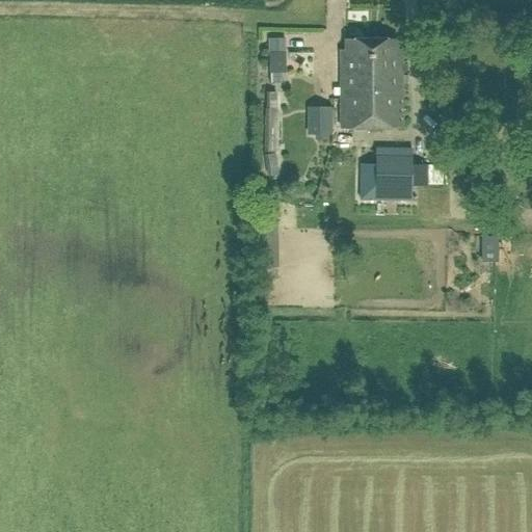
[(398,45),(372,44),(372,89),(350,89),(350,95),(342,95),(341,130),(402,131),(402,53),(398,53),(398,45)]
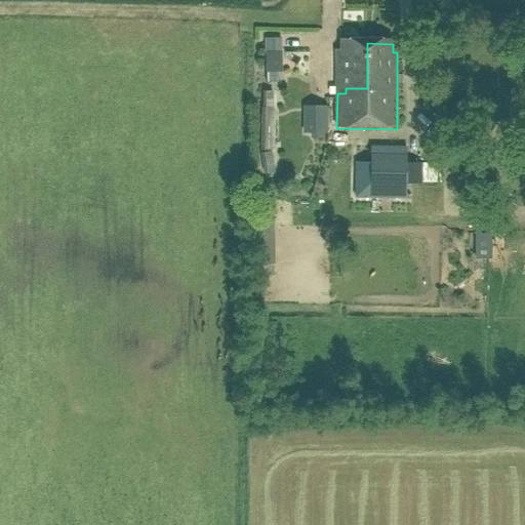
[(367,88),(367,43),(341,43),(341,53),(337,53),(337,93),(346,93),(346,88),(367,88)]
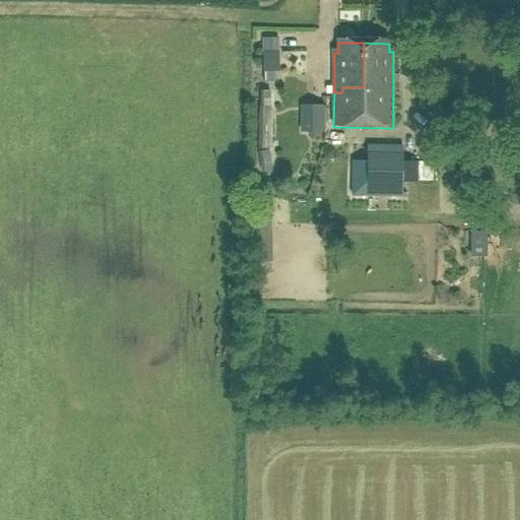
[(324,131),(323,105),(299,106),(300,132),(309,132),(309,137),(319,137),(319,132),(324,131)]
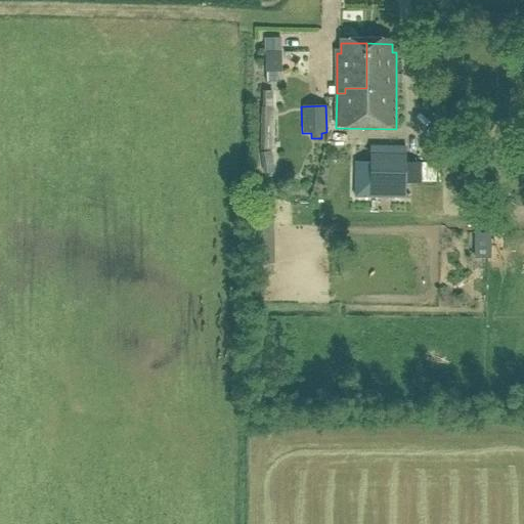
[(270,107),(260,107),(259,153),(262,175),(273,173),(269,151),(270,107)]
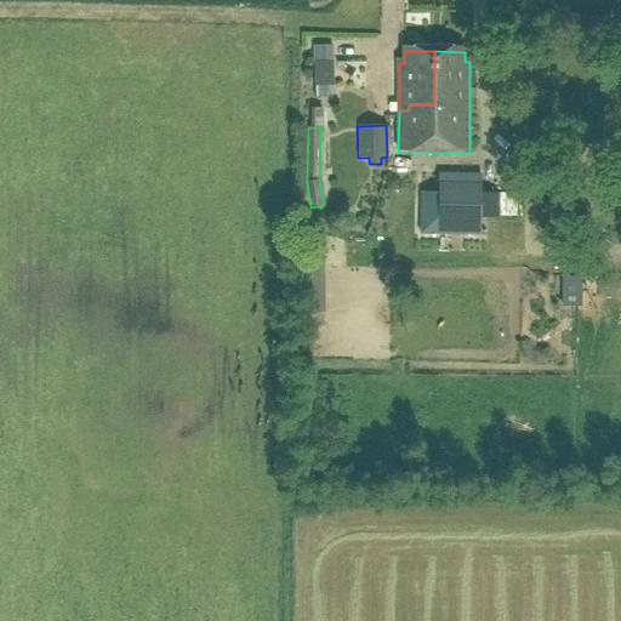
[(482,175),(439,175),(439,193),(420,193),(420,211),(412,211),(412,218),(420,218),(419,234),(480,235),(480,217),(514,218),(514,193),(482,193),(482,175)]
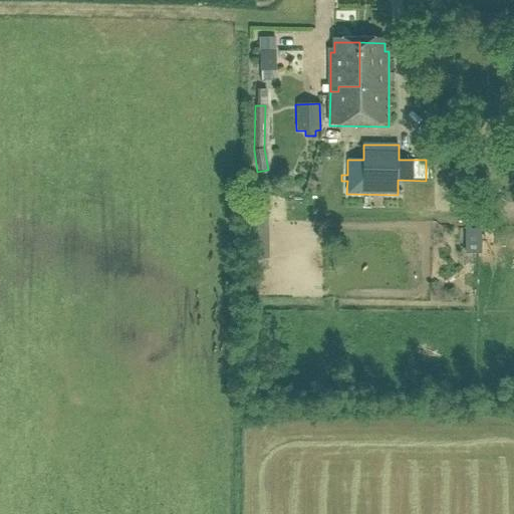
[(269,209),(250,210),(251,260),(270,259),(269,209)]
